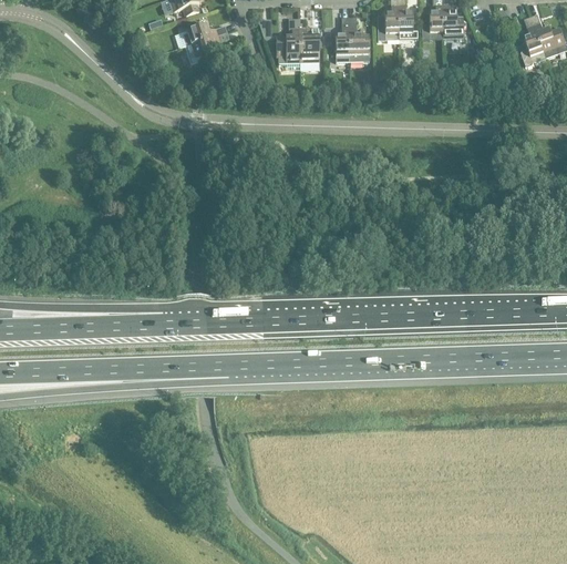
[(169,0),(174,12),(188,7),(189,12),(197,9),(195,4),(199,3),(198,0),(169,0)]
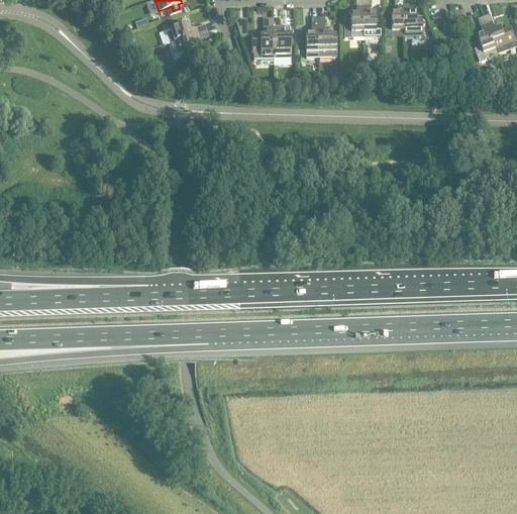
[(344,36),(351,36),(364,36),(363,0),(355,0),(356,12),(350,12),(350,14),(343,14),(344,36)]
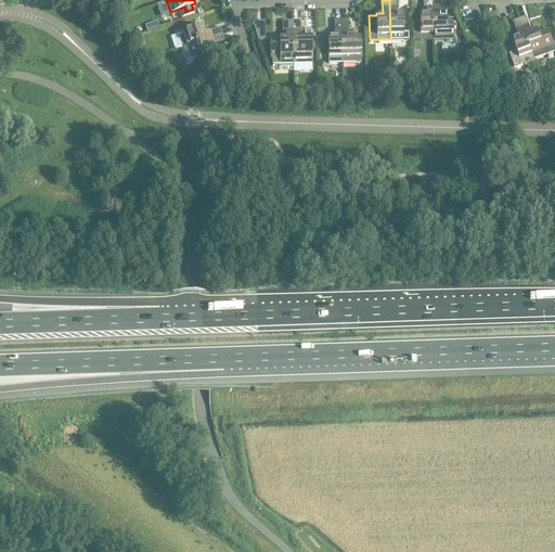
[(397,13),(396,0),(389,0),(390,39),(404,38),(409,38),(409,29),(403,29),(403,13),(397,13)]
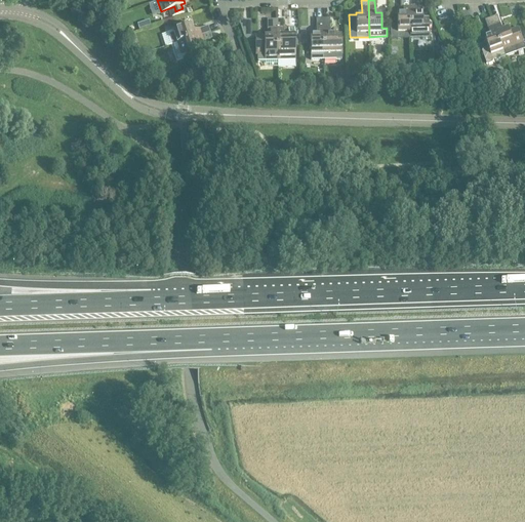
[(397,11),(397,22),(391,22),(391,36),(410,36),(409,0),(400,0),(400,2),(403,2),(403,11),(397,11)]
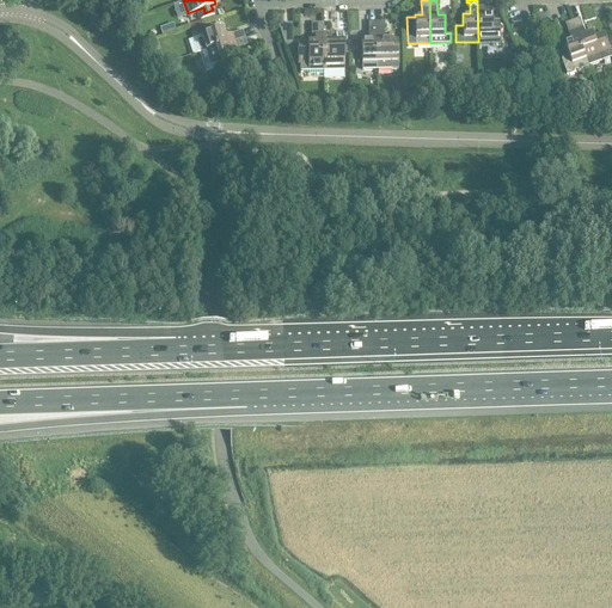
[(477,0),(478,42),(500,41),(500,17),(493,17),(493,12),(485,13),(484,0),(477,0)]
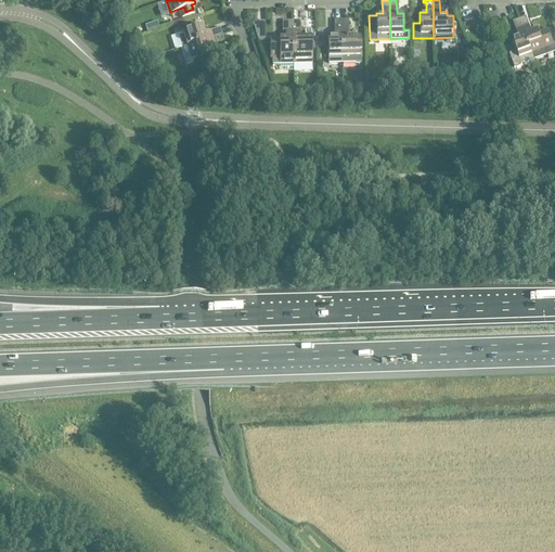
[(519,16),(534,56),(554,49),(554,45),(549,26),(539,29),(538,27),(532,29),(526,13),(519,16)]
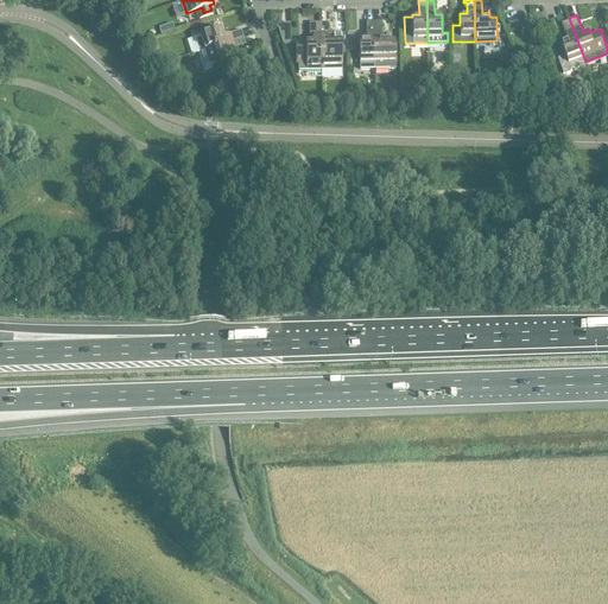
[(375,65),(374,18),(366,19),(366,38),(359,38),(360,67),(375,65)]
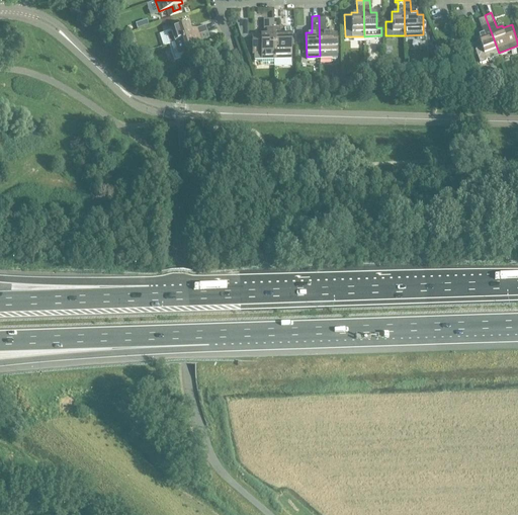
[(336,33),(331,33),(331,31),(326,31),(325,15),(319,15),(320,56),(337,56),(336,33)]
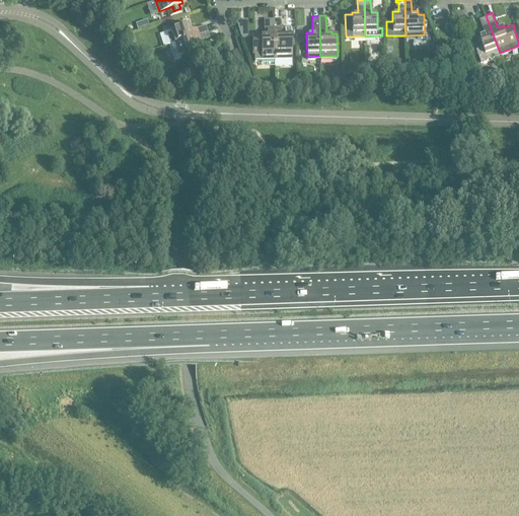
[(479,34),(483,45),(477,46),(476,49),(480,60),(484,61),(487,59),(488,58),(500,53),(486,15),(479,17),(485,32),(479,34)]
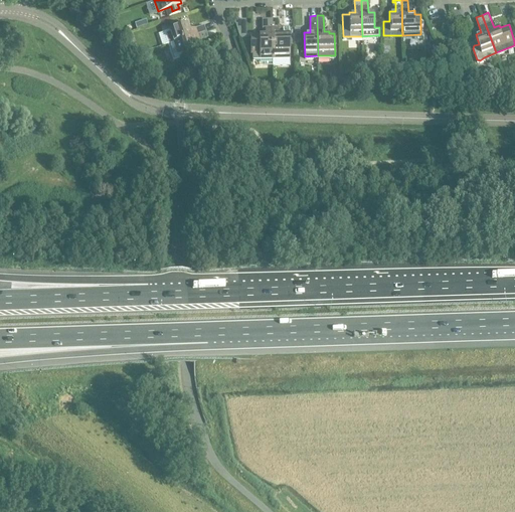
[(280,26),(278,26),(278,16),(272,17),(273,57),(290,56),(289,24),(282,24),(280,26)]
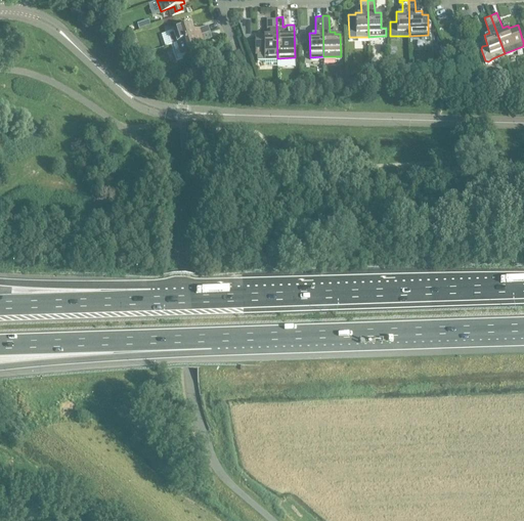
[(244,37),(245,37),(251,37),(251,17),(238,17),(244,37)]
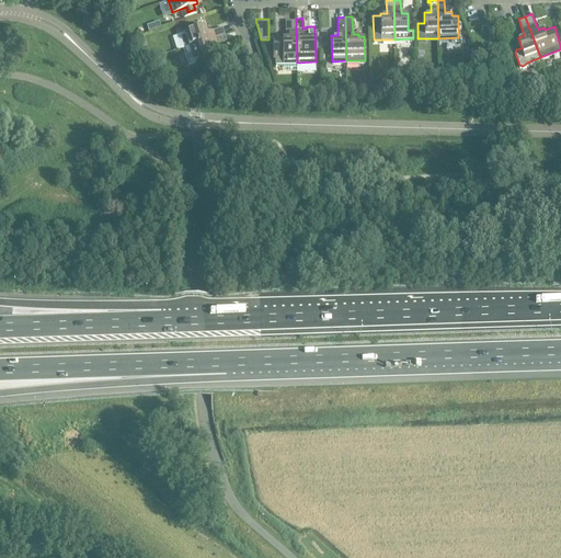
[(282,36),(283,38),(273,38),(273,56),(275,56),(275,63),(297,63),(296,19),(285,19),(286,32),(288,32),(288,36),(282,36)]
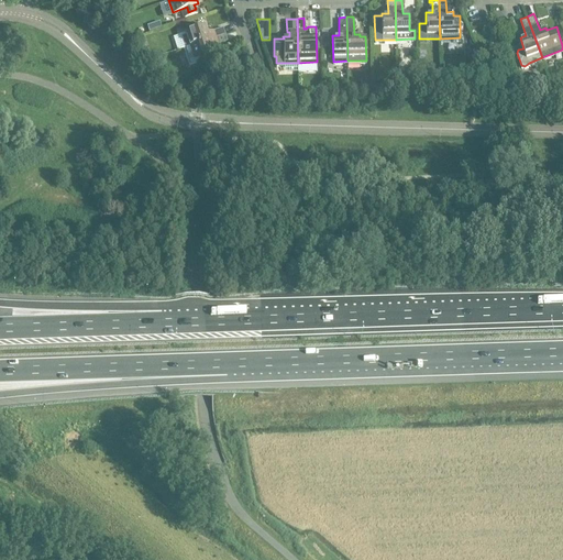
[(184,45),(225,32),(223,25),(207,31),(205,24),(179,32),(184,45)]
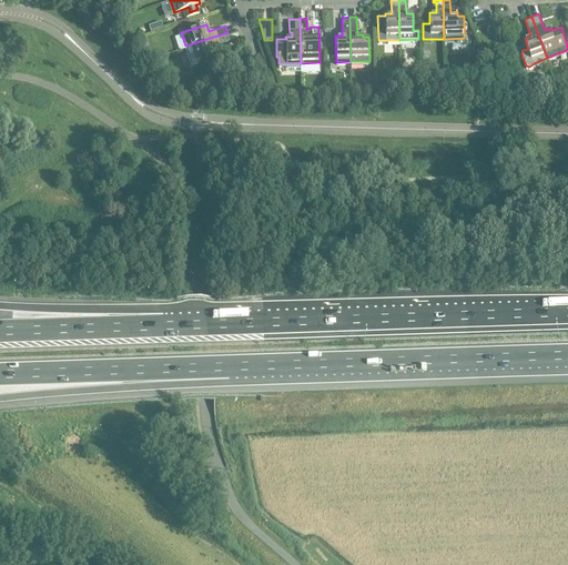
[(227,32),(185,46),(191,64),(208,59),(205,53),(215,51),(213,44),(230,39),(227,32)]
